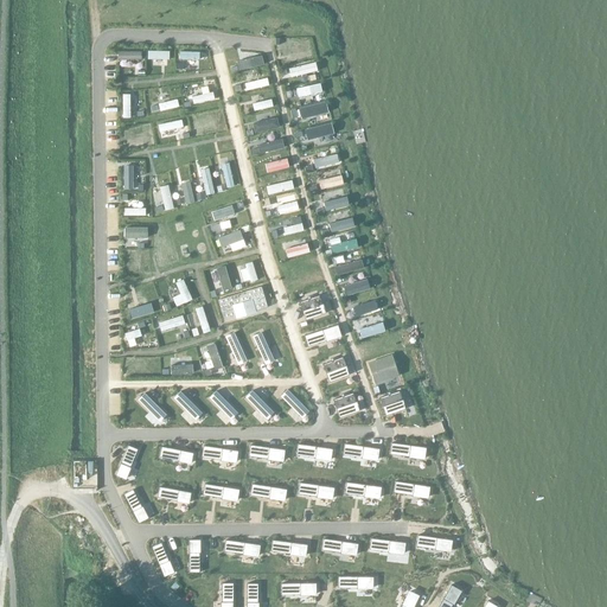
[(261,287),(217,300),(224,320),(267,307),(261,287)]
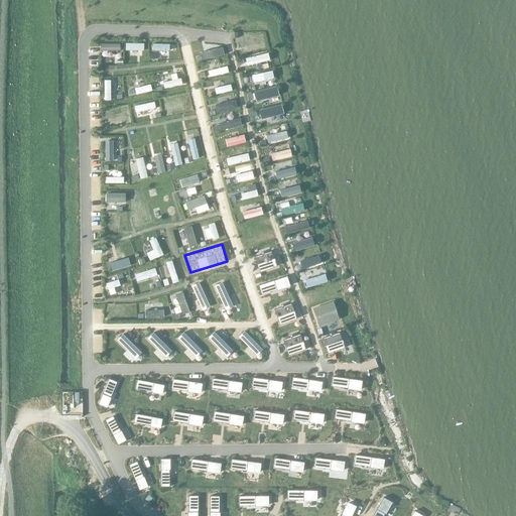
[(271,251),(254,257),(259,272),(276,266),(271,251)]
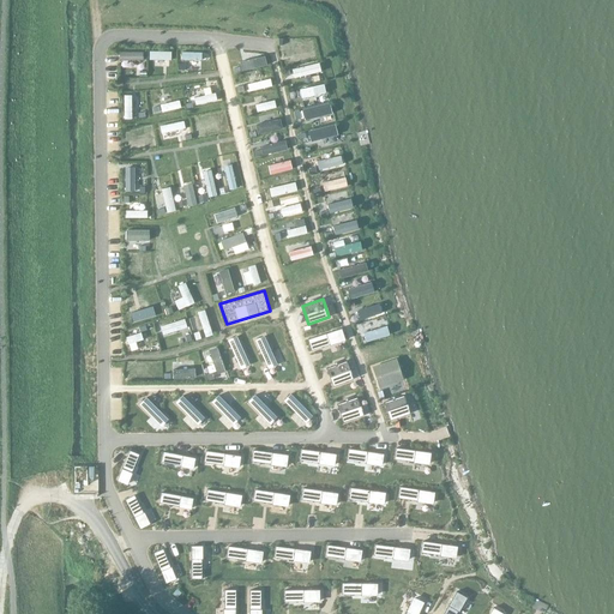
[(396,360),(373,367),(380,387),(403,380),(396,360)]
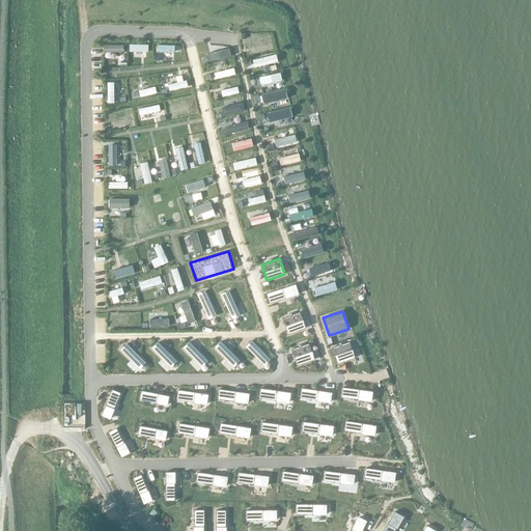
[(299,312),(282,318),(287,334),(305,328),(299,312)]
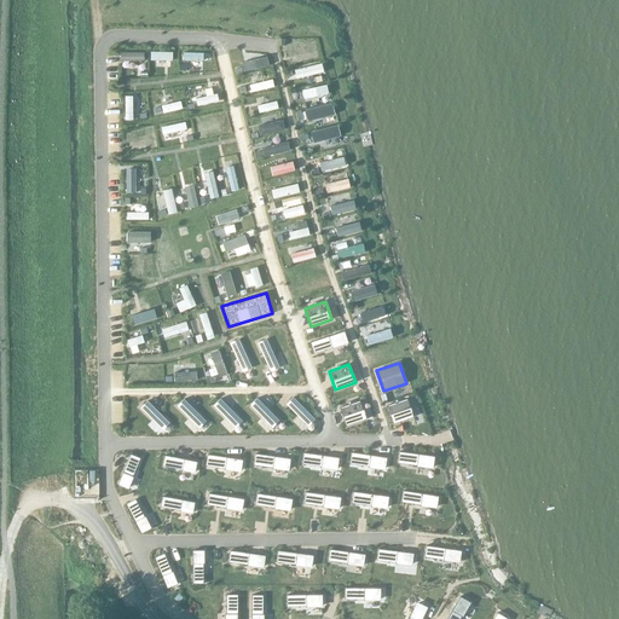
[(406,399),(387,406),(393,424),(414,417),(406,399)]
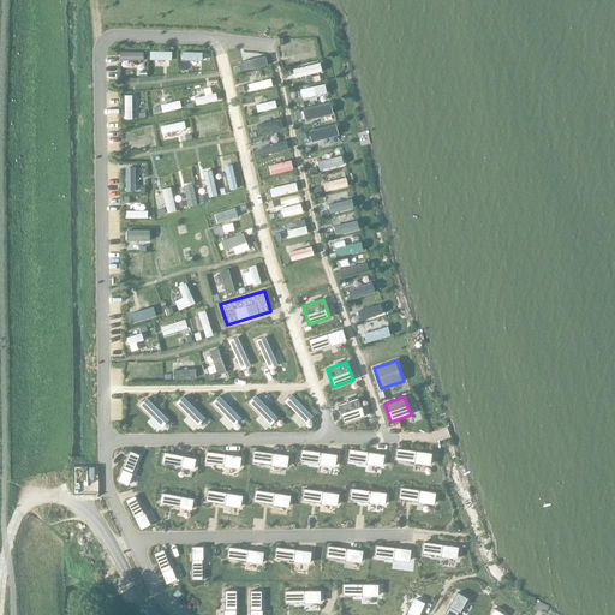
[(357,398),(336,405),(344,423),(363,417),(357,398)]
